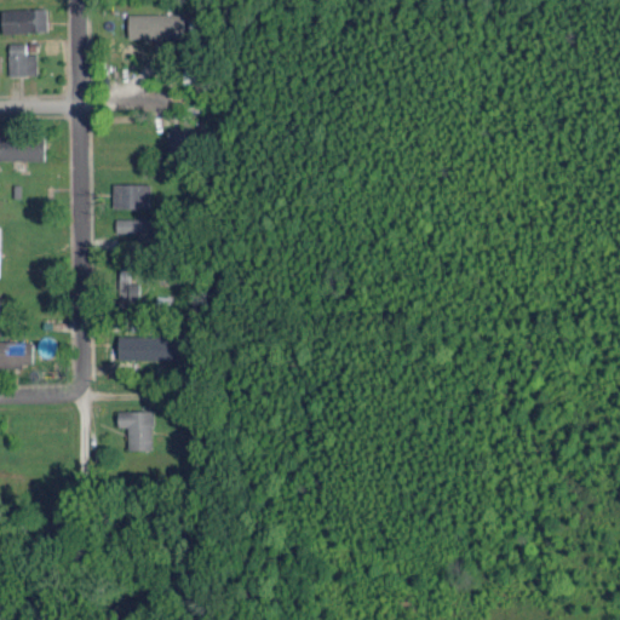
[(47,6),(3,7),(3,32),(47,30),(47,6)]
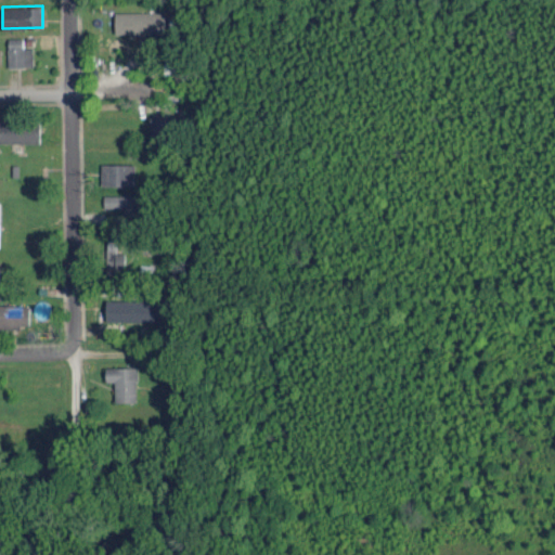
[(166,11),(115,12),(116,34),(166,33),(166,11)]
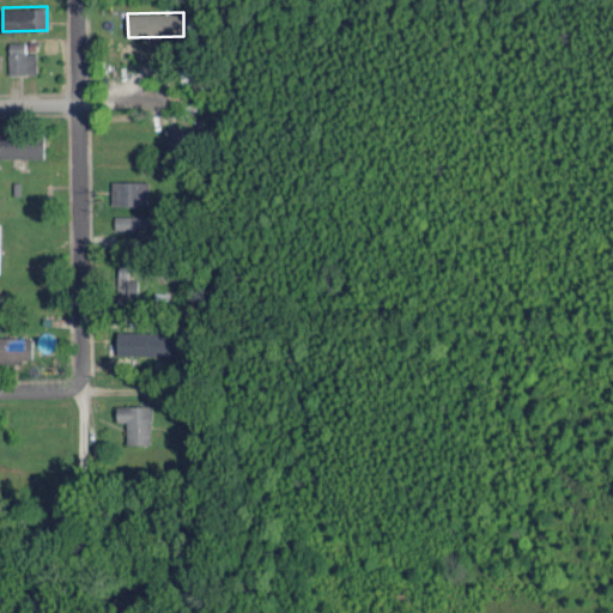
[(10,73),(37,73),(37,52),(26,52),(25,41),(8,41),(10,73)]
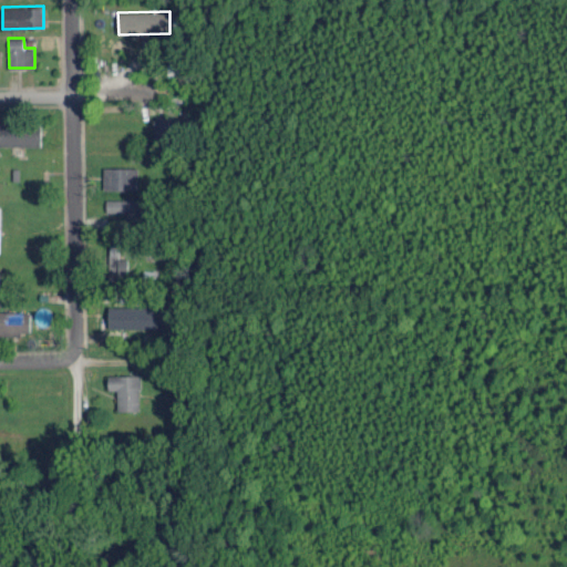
[(154,138),(187,137),(187,116),(154,117),(154,138)]
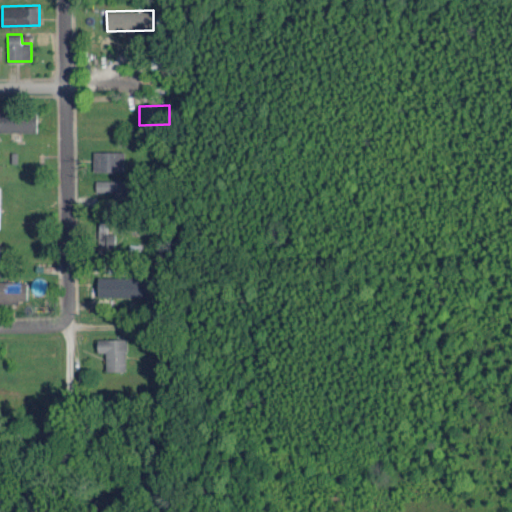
[(0,130),(37,131),(37,113),(0,111),(0,130)]
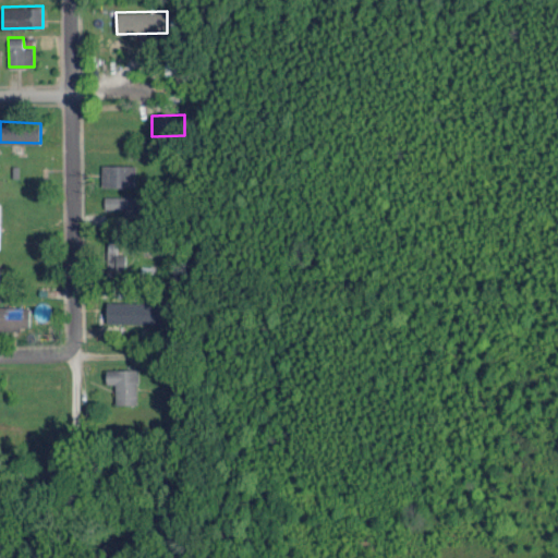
[(101,186),(136,186),(136,165),(102,164),(101,186)]
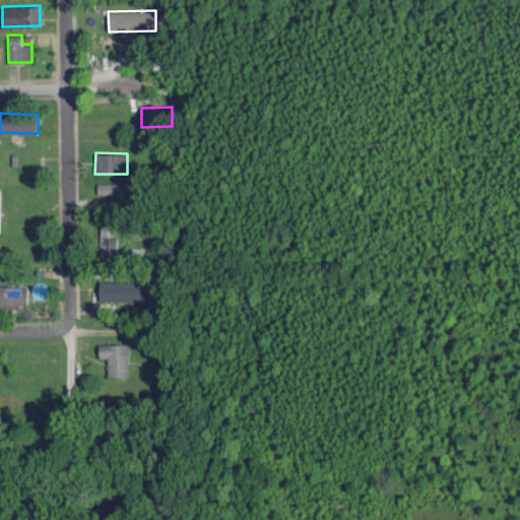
[(98,183),(98,195),(126,195),(126,183),(98,183)]
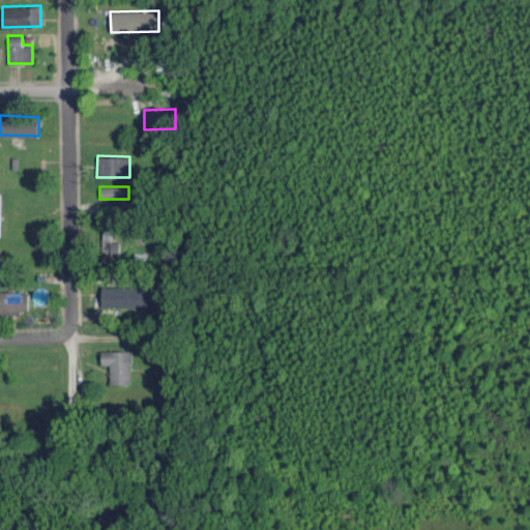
[(119,241),(111,241),(110,230),(102,230),(104,256),(110,256),(110,262),(120,262),(119,241)]
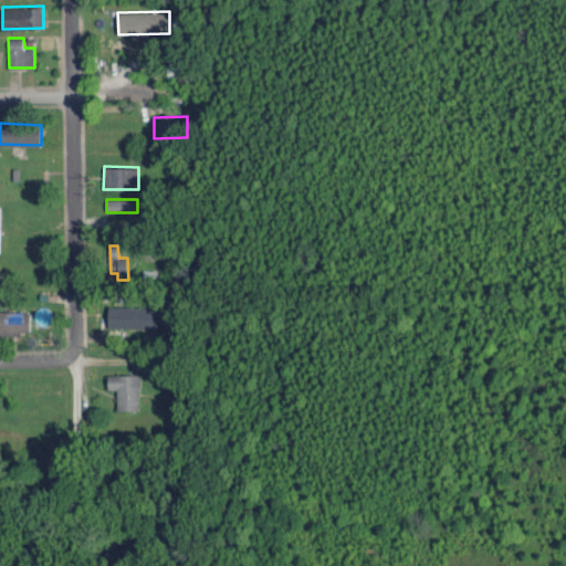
[(0,334),(30,335),(31,311),(0,310),(0,334)]
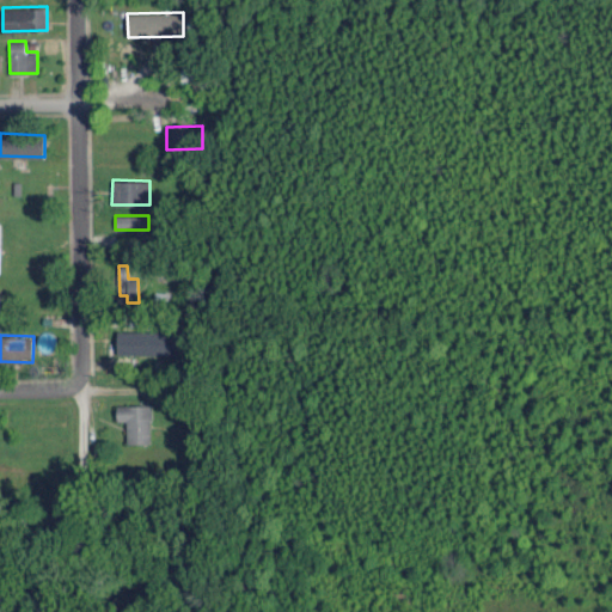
[(127,420),(127,444),(152,442),(151,404),(117,404),(117,421),(127,420)]
